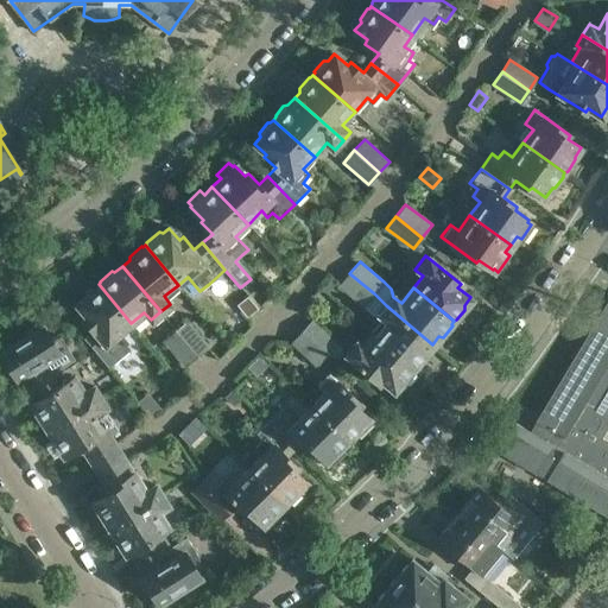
[(349,273),(340,284),(352,296),(362,284),(349,273)]
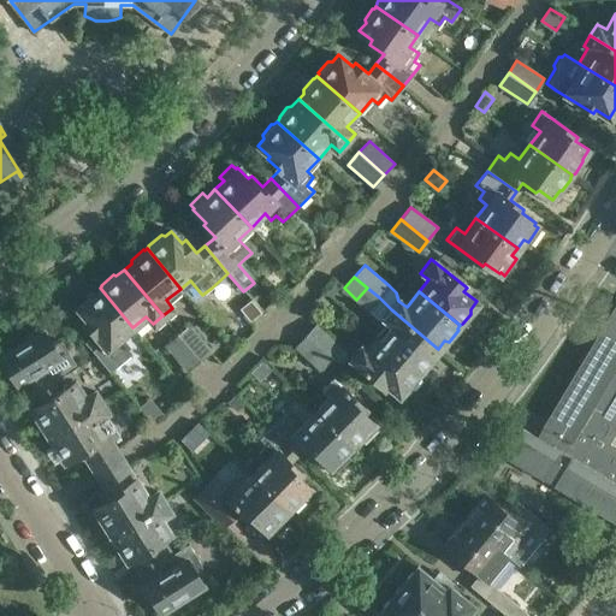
[(132,327),(100,288),(98,289),(96,289),(84,298),(84,301),(77,308),(88,321),(84,324),(95,337),(88,344),(111,372),(125,359),(119,353),(126,347),(119,338),(132,327)]
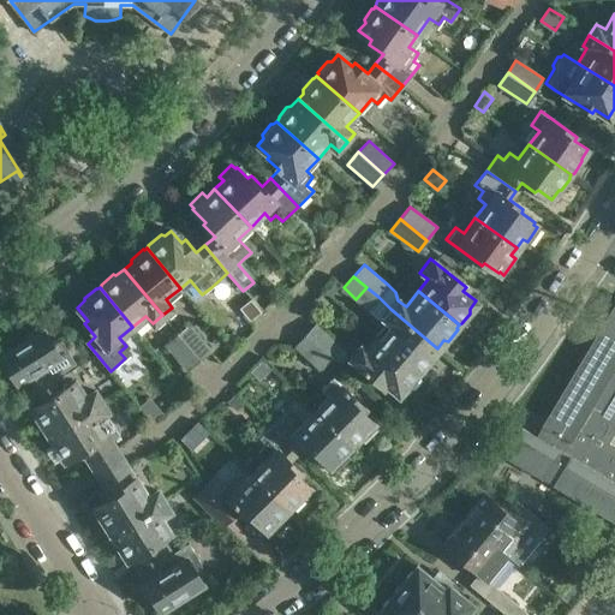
[(542,425),(545,428),(539,439),(520,428),(503,455),(503,457),(505,457),(614,523),(614,302),(542,424),(542,425)]
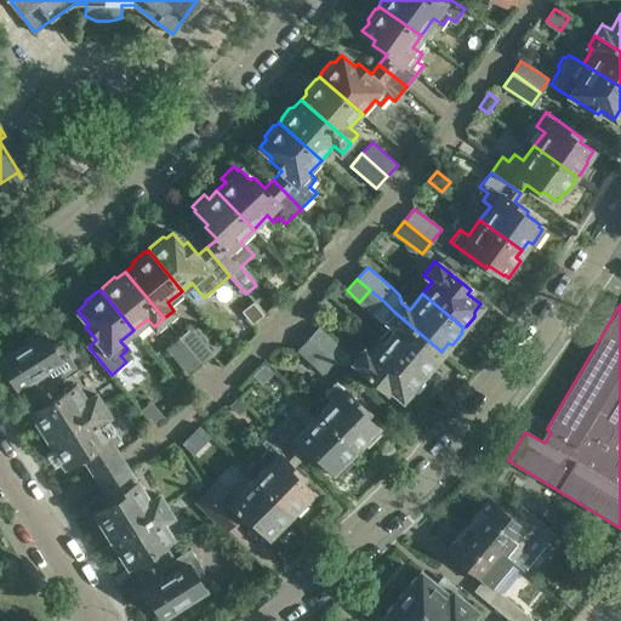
[(262,314),(255,306),(246,313),(254,322),(262,314)]
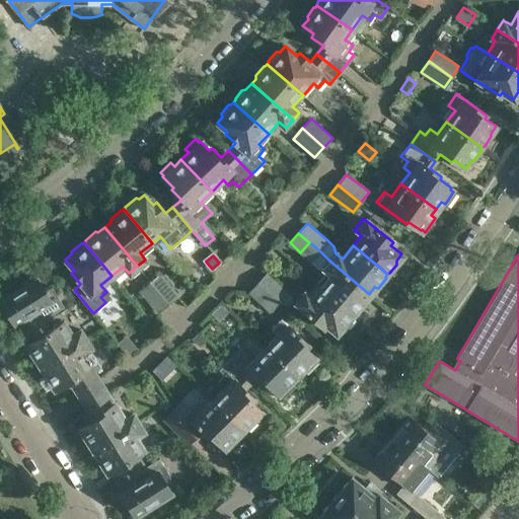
[(328,275),(319,287),(354,314),(355,313),(356,313),(365,303),(365,299),(369,294),(329,261),(322,270),(328,275)]
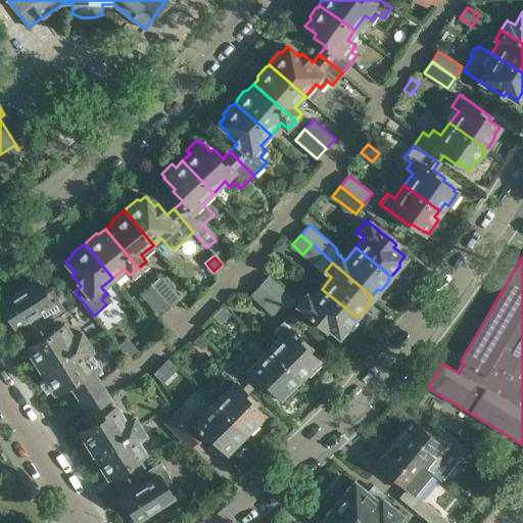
[(160,276),(151,283),(170,305),(179,297),(160,276)]
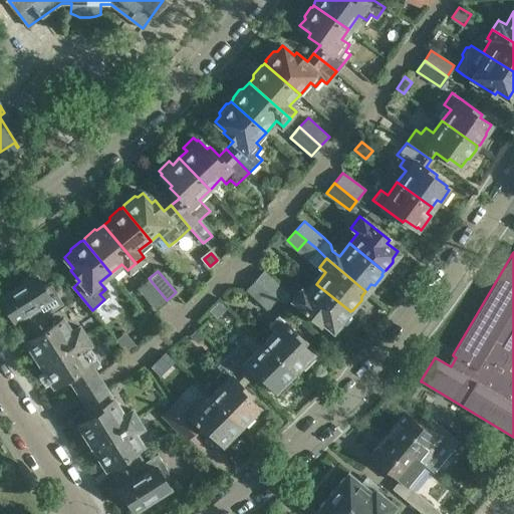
[(264,271),(256,279),(275,298),(283,290),(264,271)]
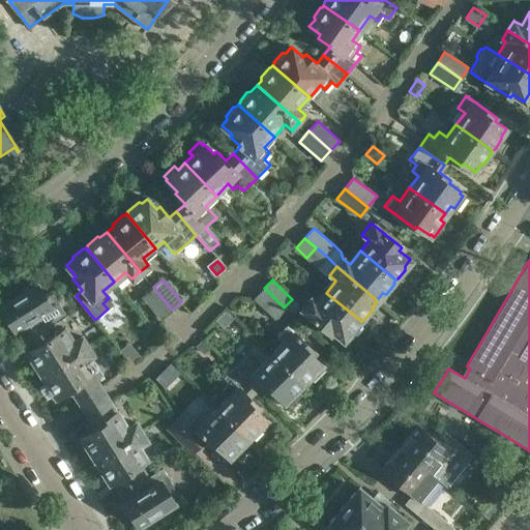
[(15,329),(17,328),(23,339),(43,326),(61,315),(55,304),(58,303),(51,293),(46,296),(37,284),(34,285),(32,284),(22,290),(22,293),(0,305),(2,310),(1,313),(7,321),(9,322),(15,329)]
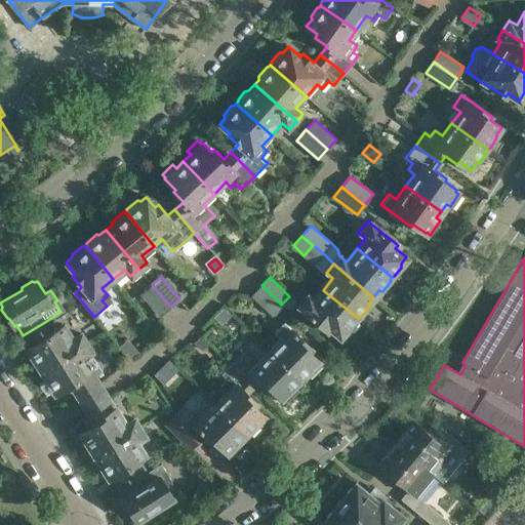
[(170,307),(152,284),(142,293),(160,315),(170,307)]
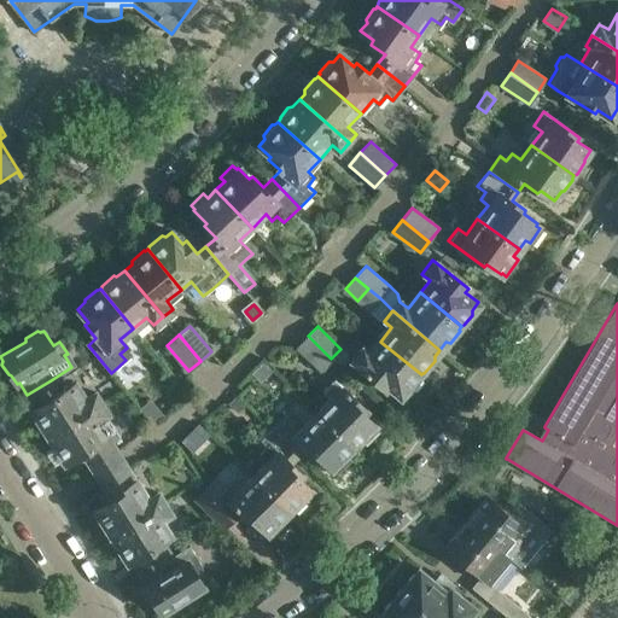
[(308,336),(297,347),(320,371),(331,359),(308,336)]
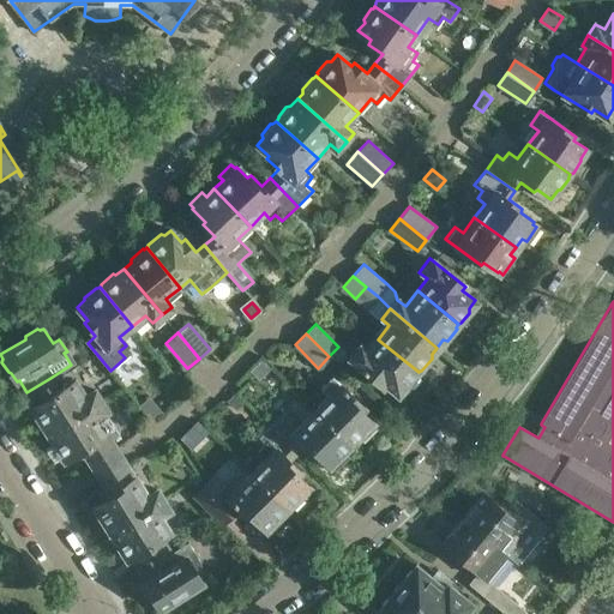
[(419,372),(378,339),(367,353),(359,345),(349,359),(383,386),(385,384),(398,395),(405,386),(408,386),(417,375),(416,374),(419,372)]
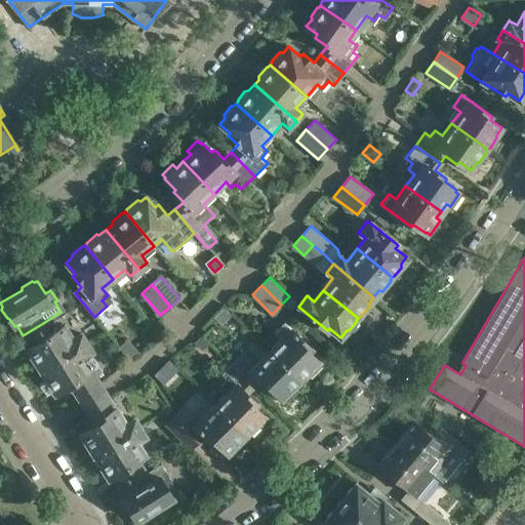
[(230,315),(223,308),(214,317),(221,324),(230,315)]
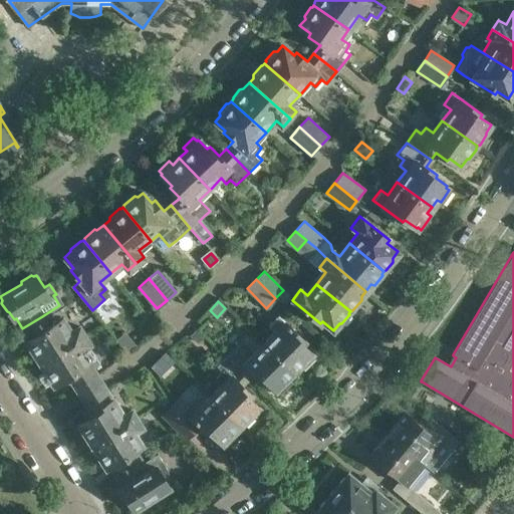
[(277,313),(267,323),(273,329),(263,340),(294,371),(301,364),(304,367),(314,357),(311,354),(312,352),(302,342),(304,340),(277,313)]
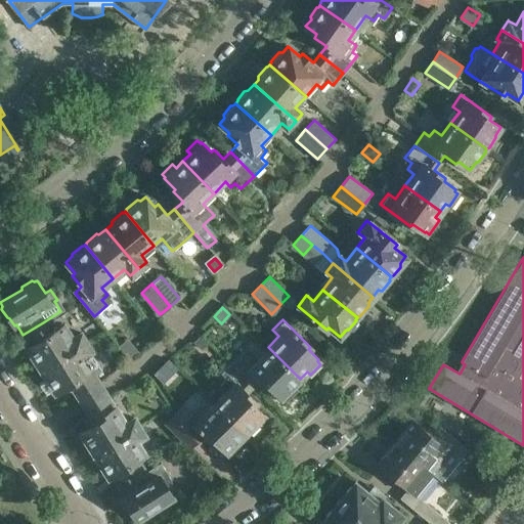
[(43,322),(23,335),(29,346),(28,346),(30,349),(29,352),(34,361),(37,361),(42,368),(86,341),(80,332),(73,336),(63,323),(49,332),(43,322)]
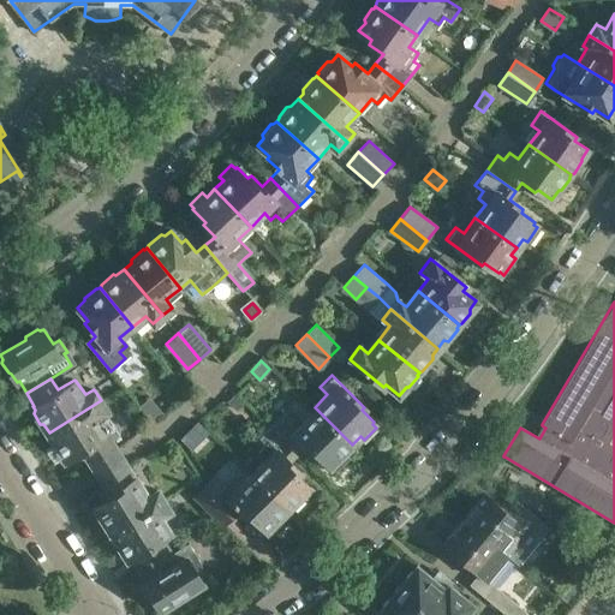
[(232,396),(225,404),(234,413),(242,406),(232,396)]
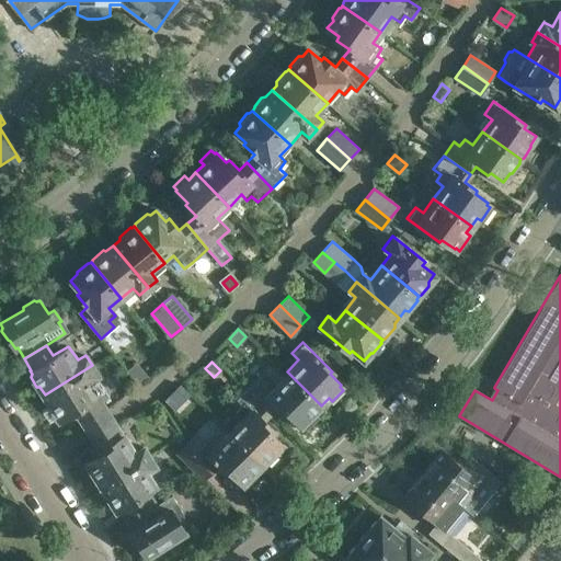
[(128,371),(139,385),(149,377),(137,364),(128,371)]
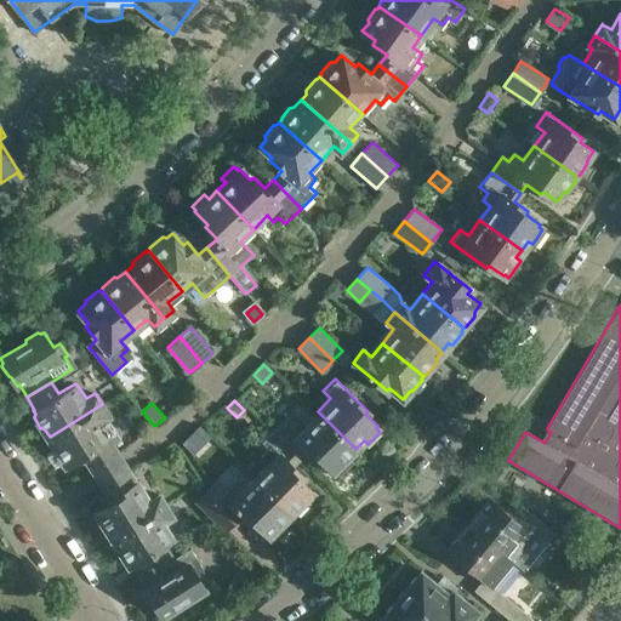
[(102,404),(50,437),(55,445),(55,450),(61,460),(64,461),(67,463),(81,454),(96,478),(125,460),(100,421),(109,415),(102,404)]
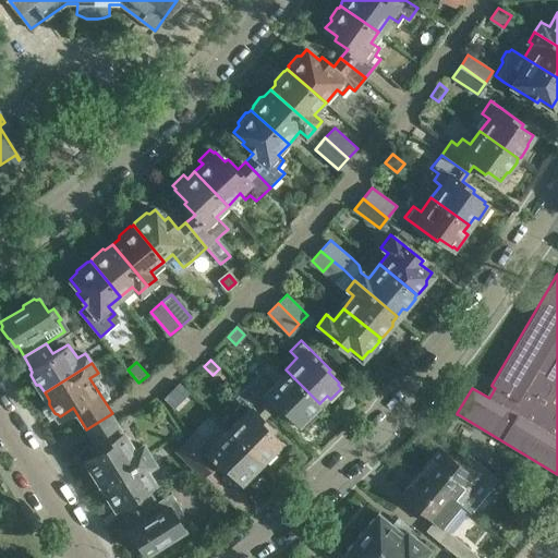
[(275,380),(268,374),(262,368),(244,387),(268,410),(275,403),(286,414),(288,412),(300,423),(301,421),(305,425),(316,413),(313,411),(319,403),(286,370),(275,380)]
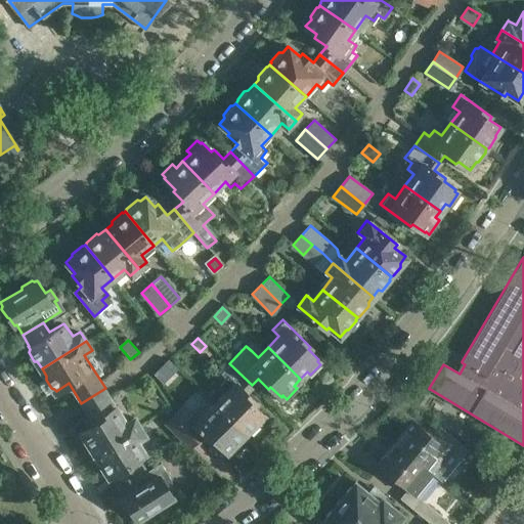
[(225,391),(215,401),(247,433),(249,432),(250,432),(258,423),(258,420),(264,415),(254,404),(256,402),(246,391),(252,385),(229,363),(218,374),(224,379),(219,385),(225,391)]
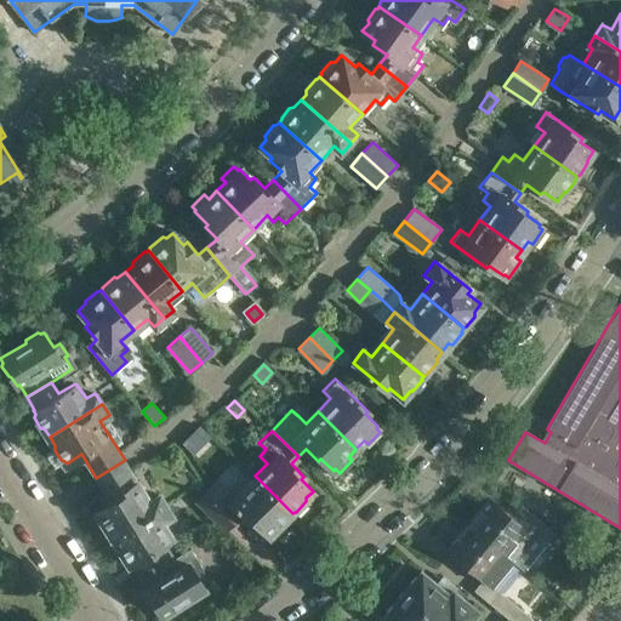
[(96,478),(101,486),(110,502),(96,511),(98,513),(97,518),(103,528),(107,529),(113,537),(166,505),(159,494),(149,499),(125,460),(96,478)]
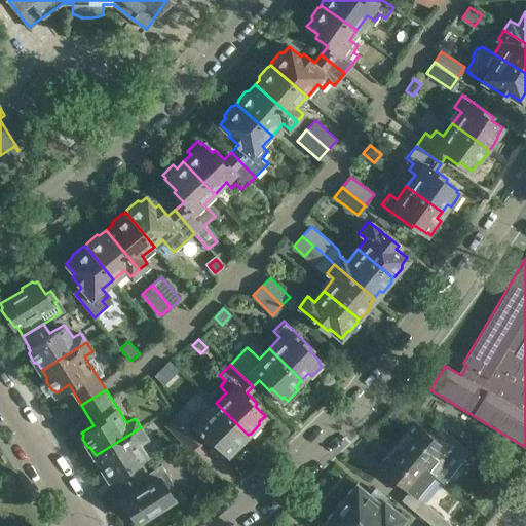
[(248,435),(216,403),(204,414),(198,408),(188,418),(178,408),(164,422),(190,447),(198,438),(194,433),(198,428),(215,446),(218,443),(228,453),(234,447),(237,447),(247,438),(246,437),(248,435)]
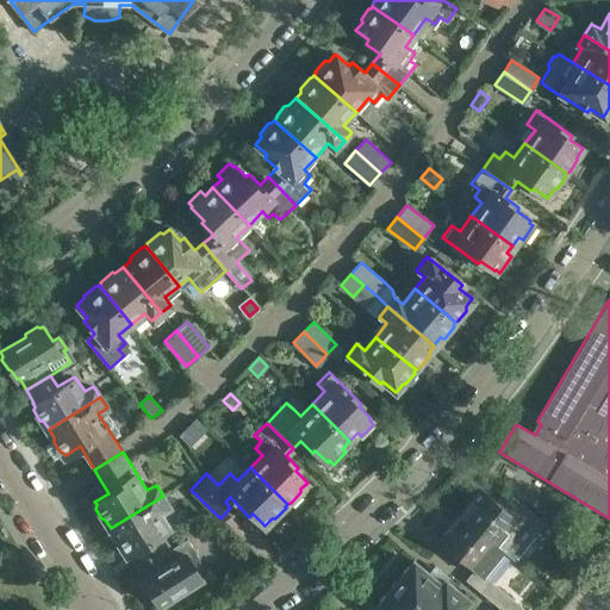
[(481,489),(460,514),(505,551),(516,559),(535,535),(546,523),(512,496),(503,506),(481,489)]
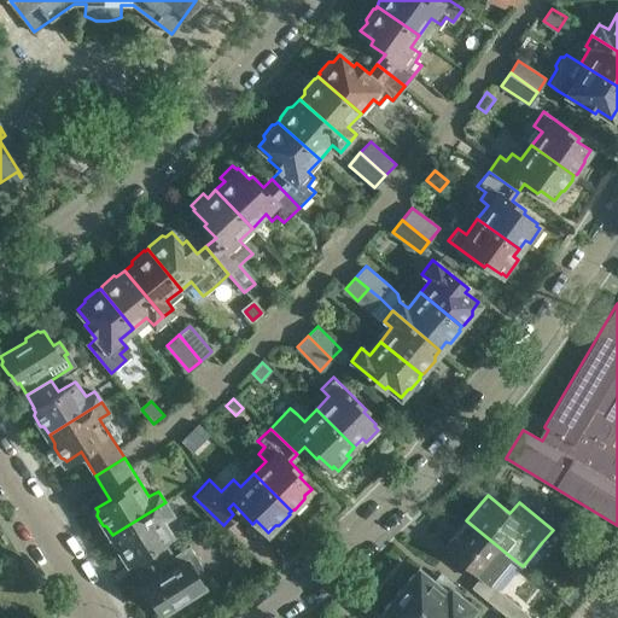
[(165,502),(112,535),(118,543),(117,548),(123,558),(127,559),(128,561),(130,560),(139,572),(164,557),(156,543),(172,534),(162,517),(172,511),(165,502)]
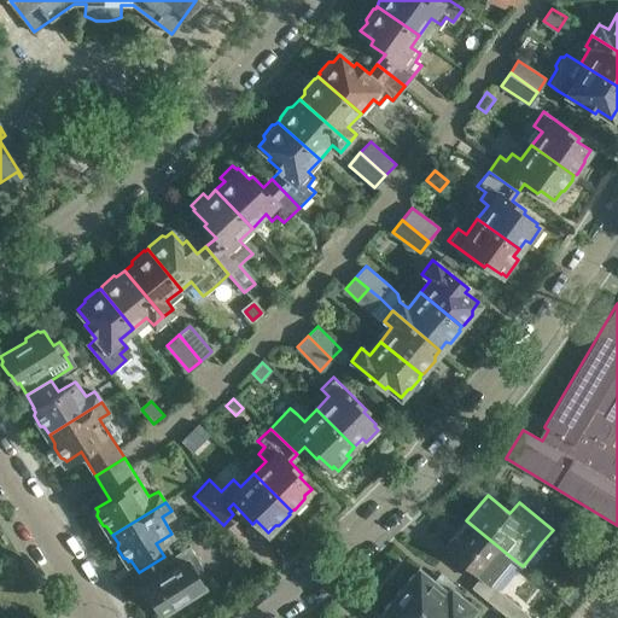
[(512,558),(466,520),(444,547),(481,576),(490,584),(491,583),(512,558)]
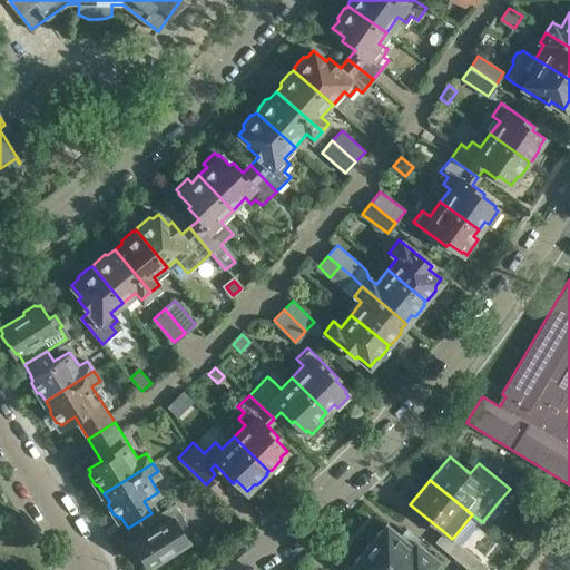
[(151,513),(128,528),(135,538),(133,540),(137,548),(137,552),(144,562),(147,562),(148,564),(173,549),(176,550),(185,544),(186,540),(188,539),(179,524),(186,520),(180,510),(164,520),(158,511),(153,514),(151,513)]
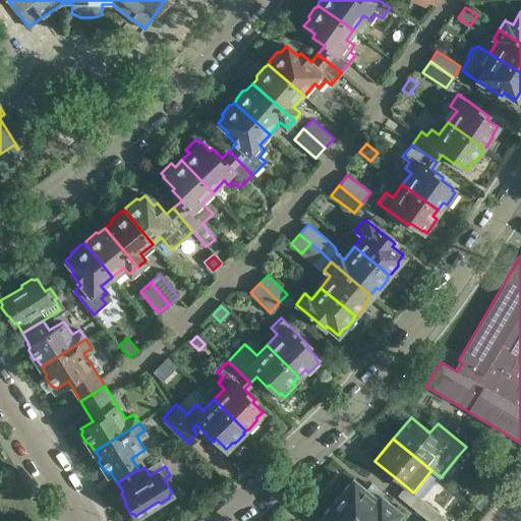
[(395,520),(403,511),(401,510),(400,511),(388,501),(381,495),(378,498),(352,477),(339,495),(340,497),(337,497),(334,500),(335,502),(333,503),(320,519),(322,520),(395,520)]
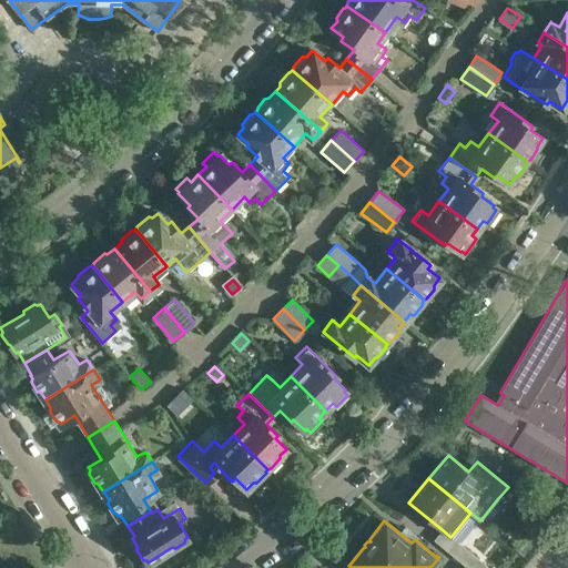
[(450,537),(443,547),(468,567),(487,567),(488,567),(452,536),(450,537)]
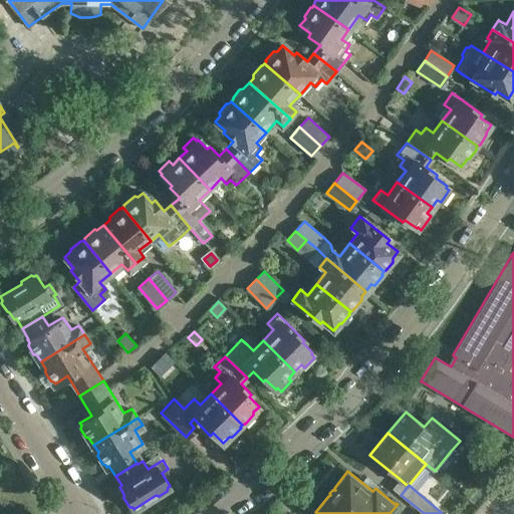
[(477,487),(468,498),(477,506),(486,494),(477,487)]
